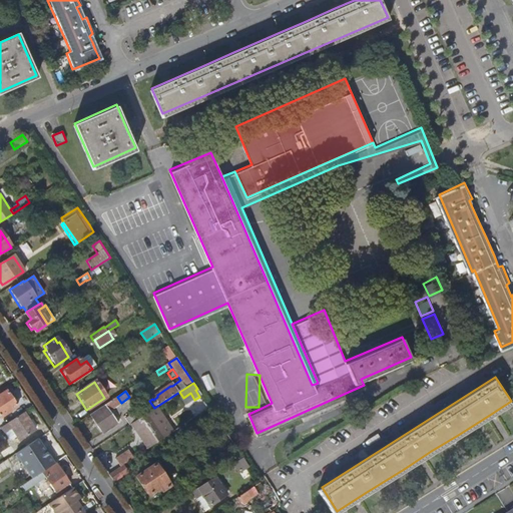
[(5,392),(0,395),(0,416),(1,417),(16,407),(5,392)]
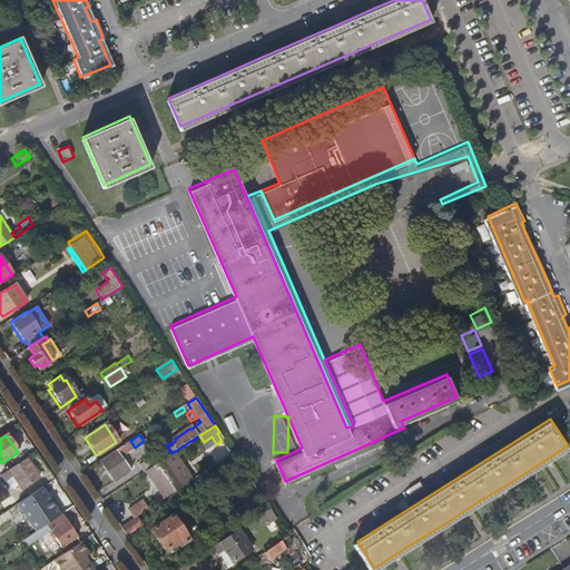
[(130,441),(99,461),(112,482),(128,471),(120,458),(135,448),(130,441)]
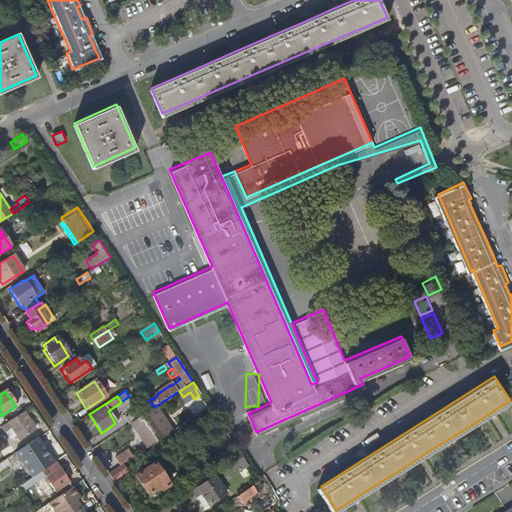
[(149,410),(145,405),(140,408),(143,414),(148,411),(149,410)]
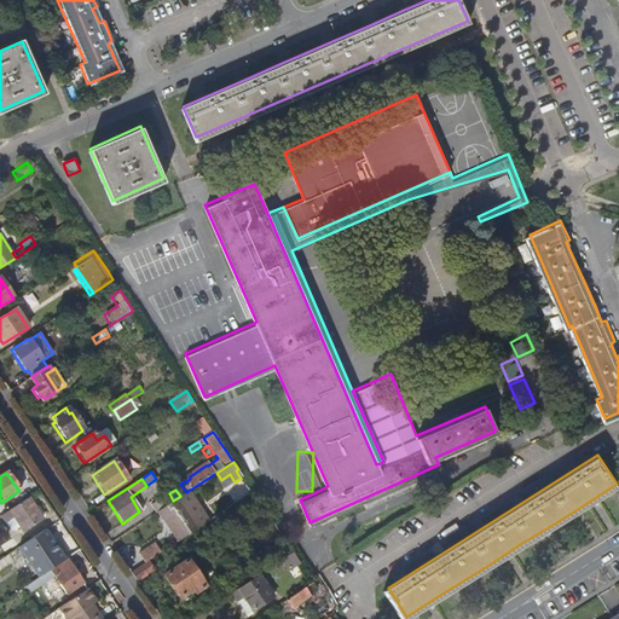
[(244,498),(283,559),(294,553),(254,492),(244,498)]
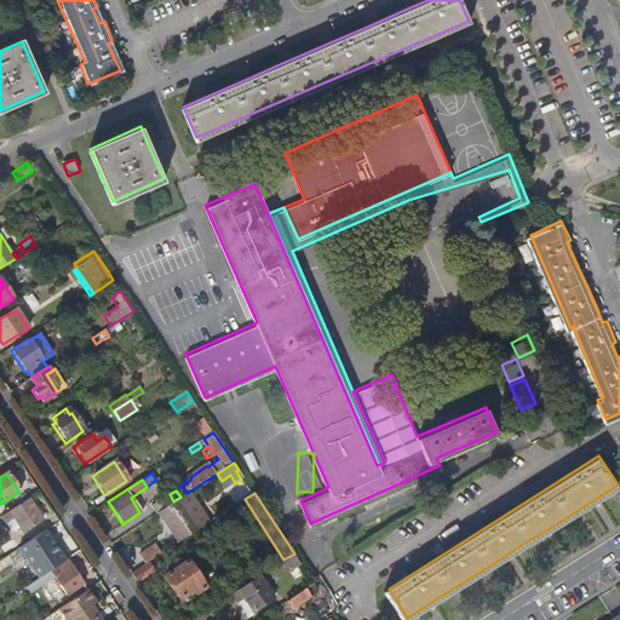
[(156,514),(173,501),(170,494),(149,507),(154,515),(156,514)]
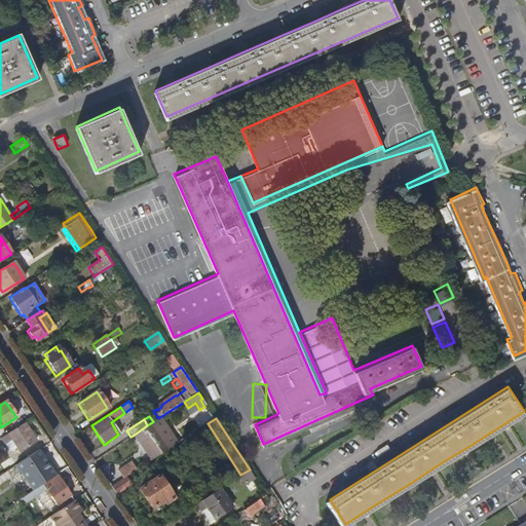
[(150,461),(170,448),(152,422),(147,425),(133,436),(150,461)]
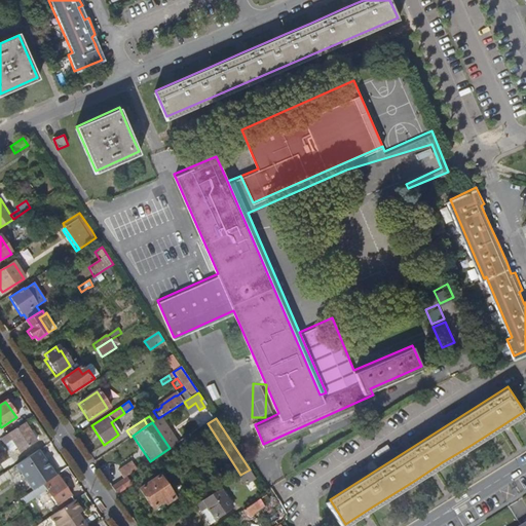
[(36,443),(23,423),(0,439),(0,441),(3,446),(11,441),(16,449),(21,453),(36,443)]
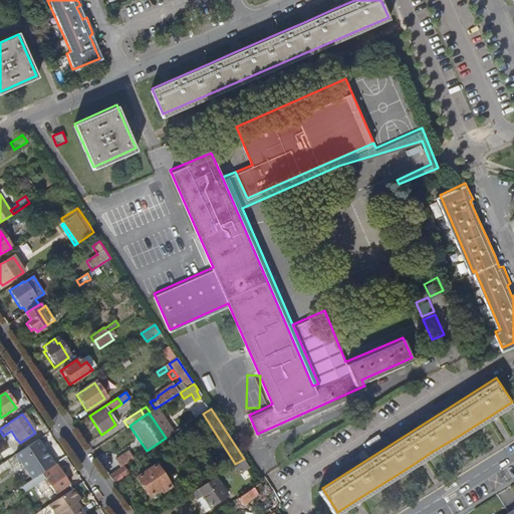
[(11,442),(16,439),(11,431),(3,436),(6,440),(9,441),(11,442)]
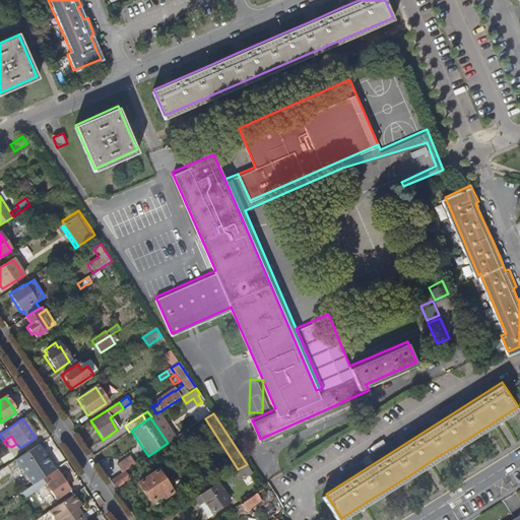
[(41,480),(55,470),(42,451),(27,460),(28,462),(24,465),(29,473),(35,470),(41,480)]
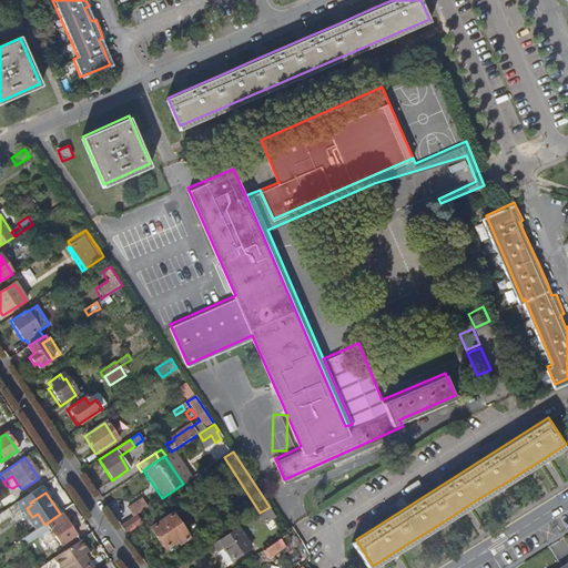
[(16,500),(11,494),(0,501),(3,508),(16,500)]
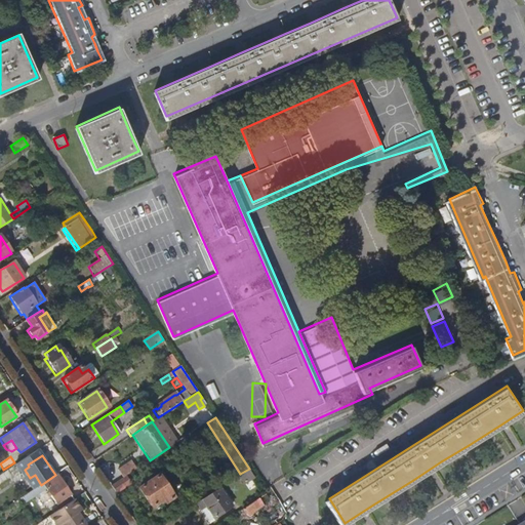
[(134,462),(128,467),(130,471),(137,467),(134,462)]
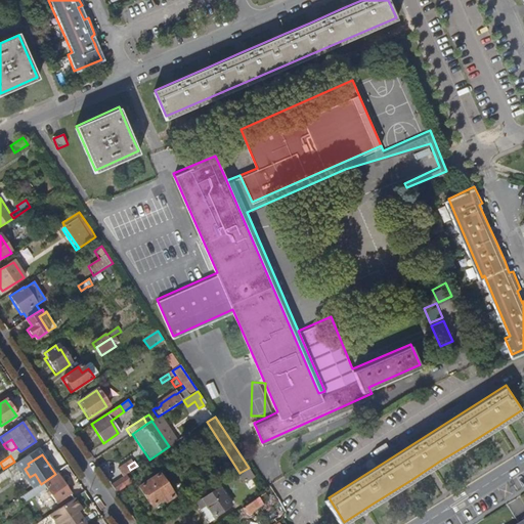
[(238,474),(244,483),(254,476),(249,468),(239,473),(238,474)]
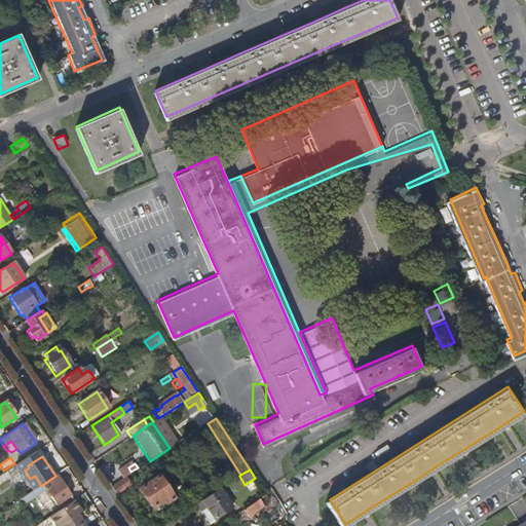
[(73,501),(55,476),(41,486),(24,497),(27,502),(44,491),(58,511),(73,501)]
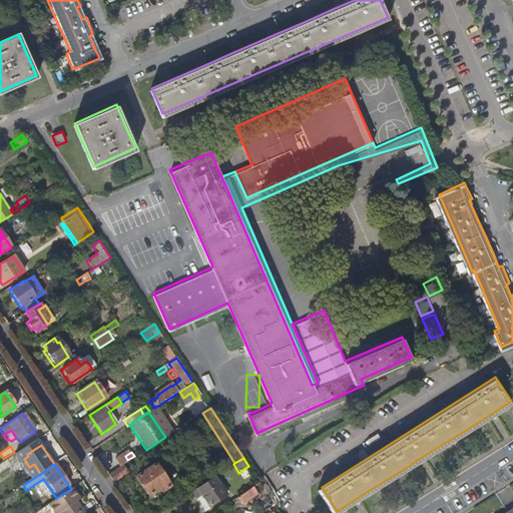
[(167,485),(154,465),(135,478),(146,495),(157,488),(159,491),(167,485)]
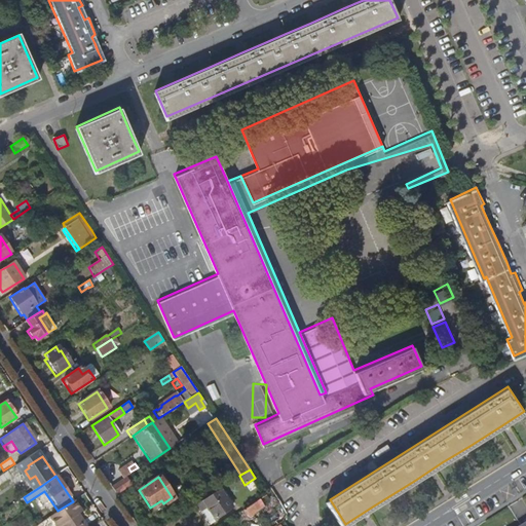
[(110,487),(115,495),(130,486),(125,478),(110,487)]
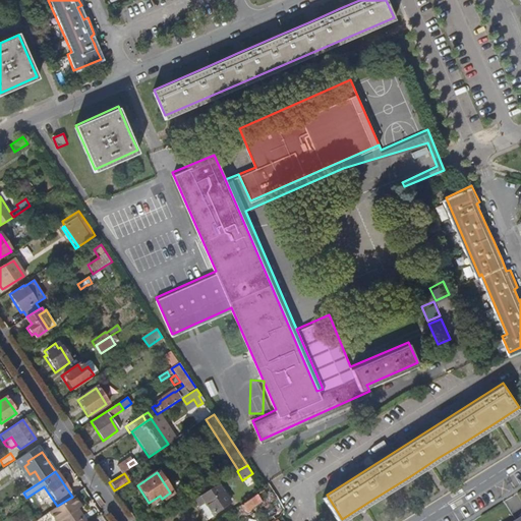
[(271,517),(274,520),(277,519),(281,516),(266,493),(264,490),(242,505),(247,512),(257,506),(264,502),(272,514),(273,515),(271,517)]
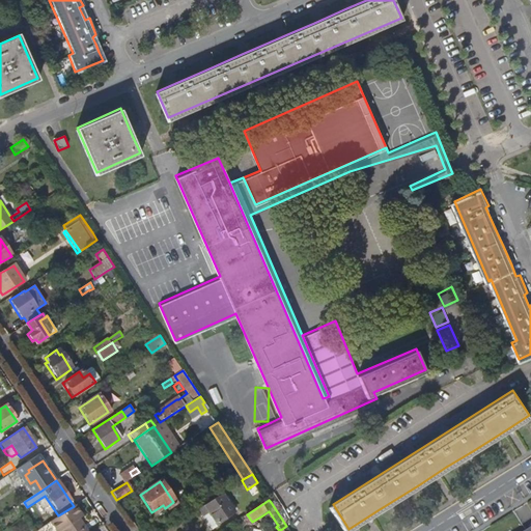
[(226,523),(212,501),(197,510),(201,516),(211,530),(212,530),(216,528),(226,523)]
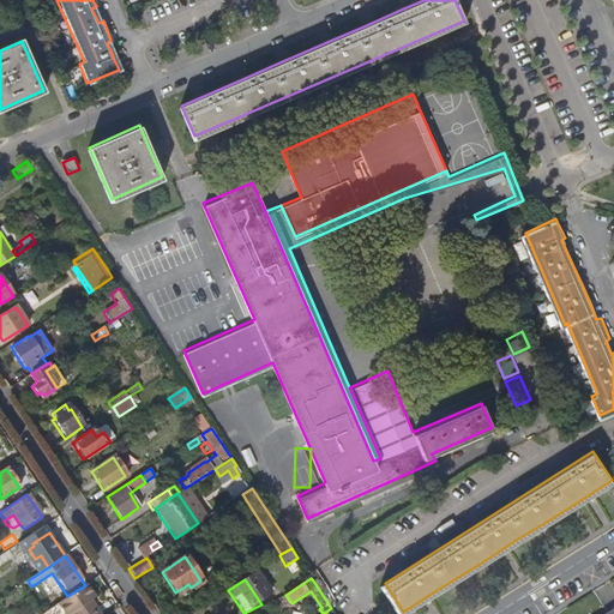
[(86,584),(85,585),(67,596),(61,601),(70,613),(80,613),(85,612),(82,607),(91,601),(95,607),(100,603),(86,584)]
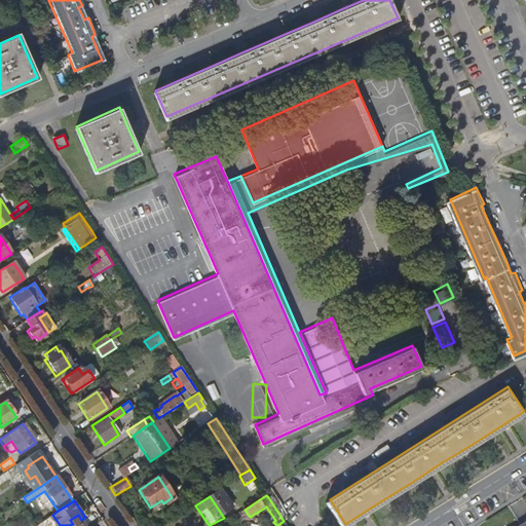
[(274,519),(266,506),(260,511),(263,516),(261,517),(263,519),(264,518),(267,523),(274,519)]
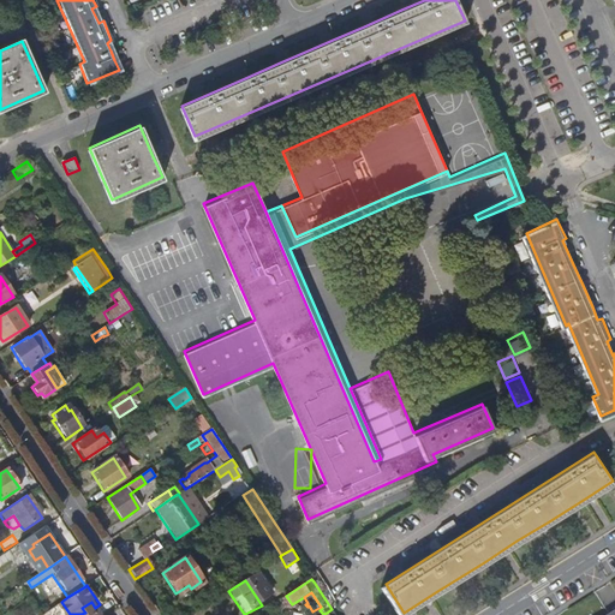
[(100,614),(95,608),(91,602),(82,608),(85,613),(81,614),(100,614)]
